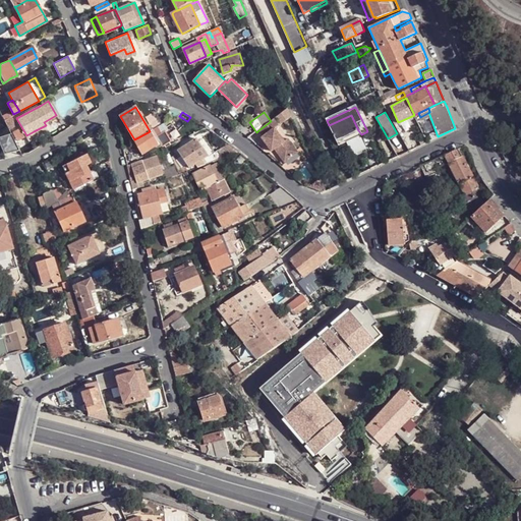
[(337,140),(358,130),(351,115),(329,125),(337,140)]
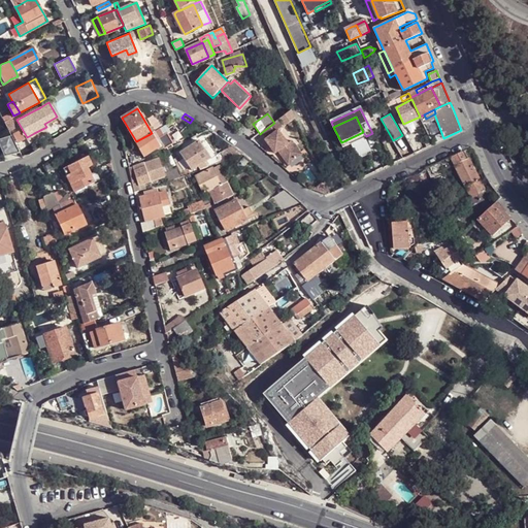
[(157,127),(162,123),(157,118),(154,120),(157,127)]
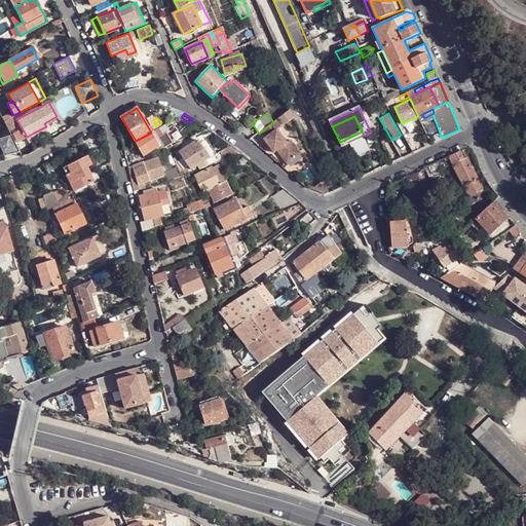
[(273,122),(261,132),(266,138),(264,140),(273,152),(276,150),(287,163),(300,153),(290,140),(287,142),(277,129),(280,126),(276,120),(273,122)]
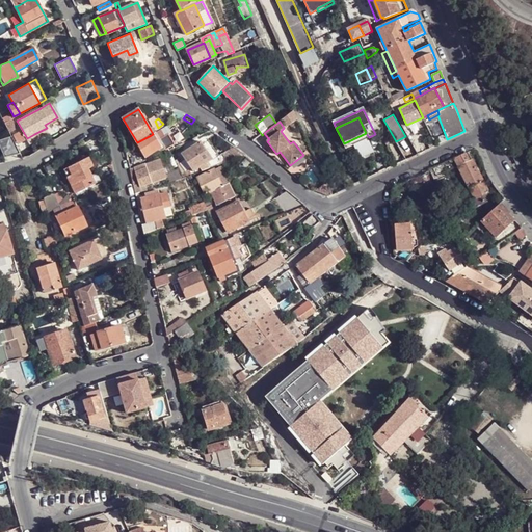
[(145,157),(156,151),(160,148),(162,152),(176,143),(169,133),(171,132),(167,125),(153,134),(137,142),(145,157)]
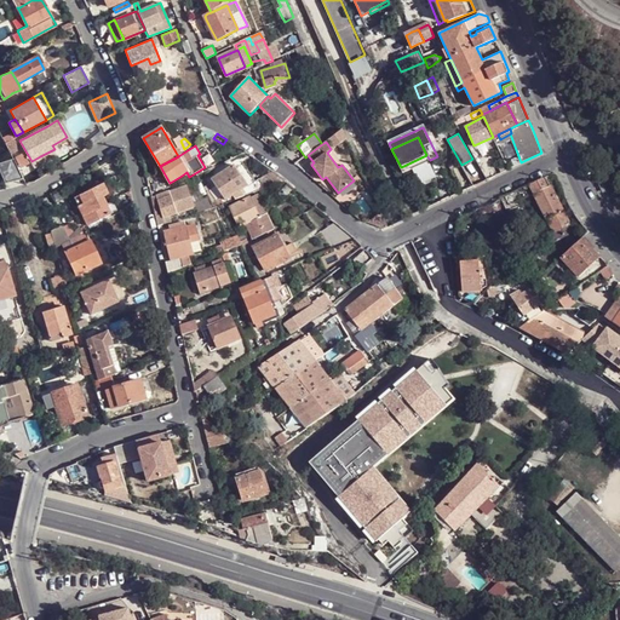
[(42,160),(56,153),(55,149),(40,156),(42,160)]
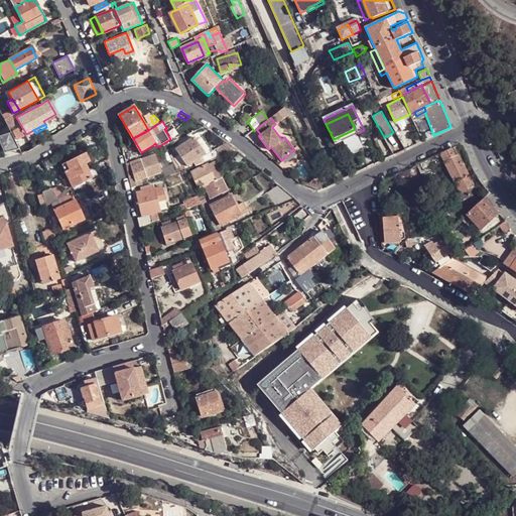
[(334,139),(336,143),(358,133),(355,129),(334,139)]
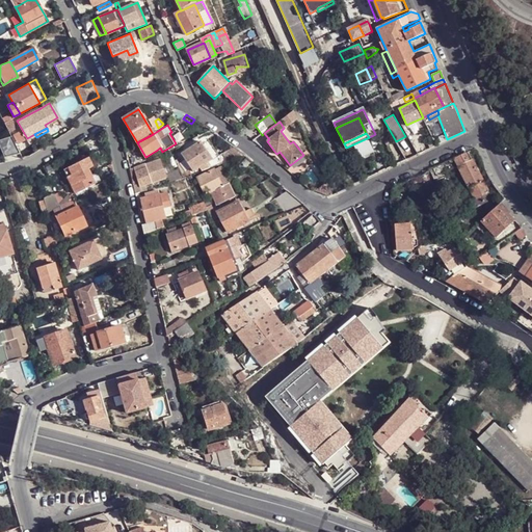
[(0,147),(4,156),(20,152),(10,135),(0,138),(0,147)]
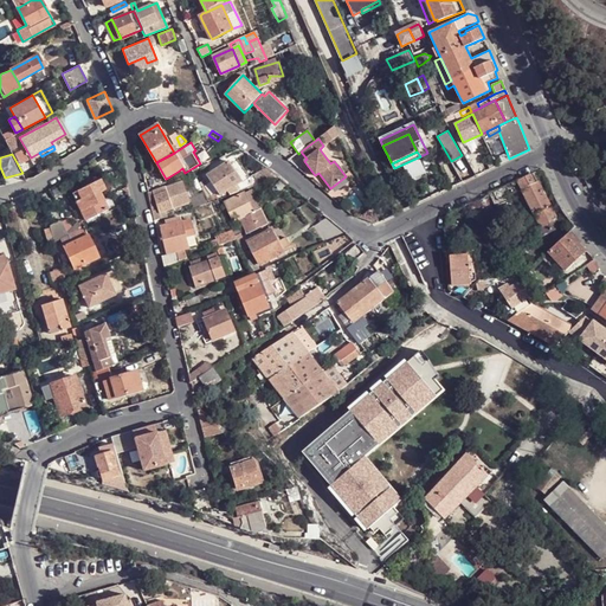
[(219,195),(243,181),(230,161),(207,174),(219,195)]
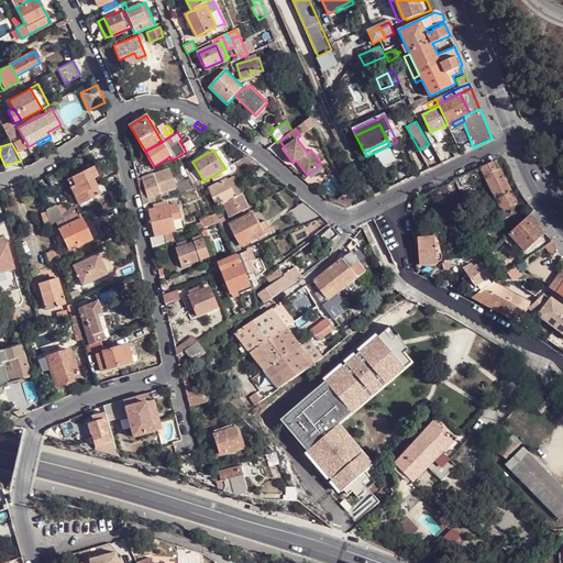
[(504,227),(525,217),(500,167),(499,168),(495,159),(482,166),(481,166),(457,177),(459,177),(463,186),(485,175),(496,198),(501,209),(497,212),(504,227)]
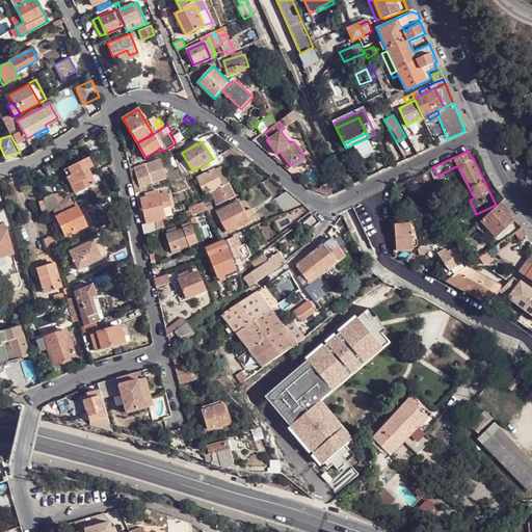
[(87,157),(83,159),(87,168),(92,166),(87,157)]
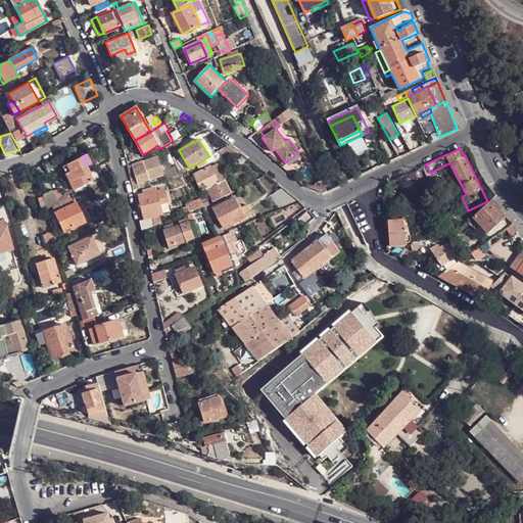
[(239,171),(250,160),(243,154),(234,164),(239,171)]
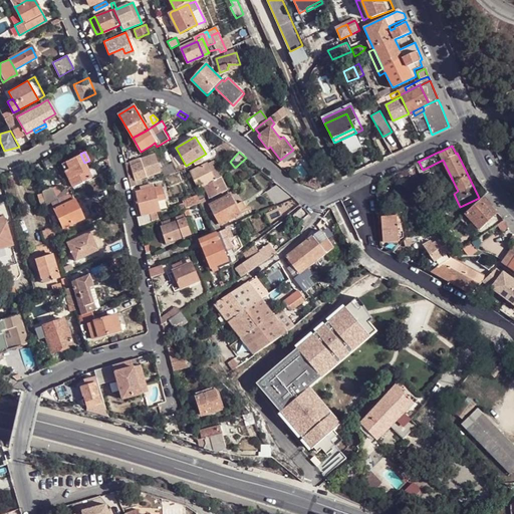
[(141,157),(125,163),(125,166),(125,167),(129,178),(131,186),(141,183),(140,179),(162,172),(156,153),(142,158),(141,157)]
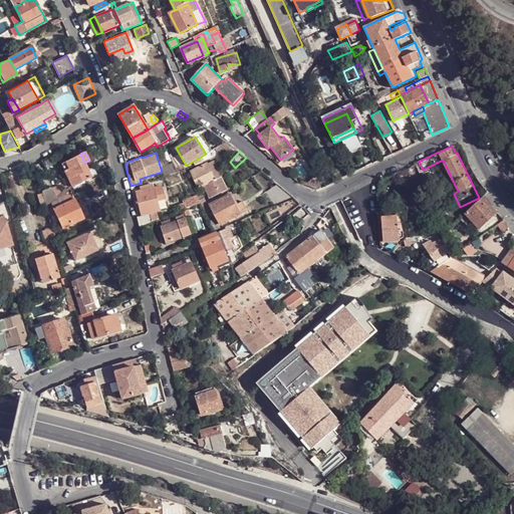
[(73,187),(92,177),(88,170),(84,163),(80,154),(78,155),(73,158),(61,164),(73,187)]
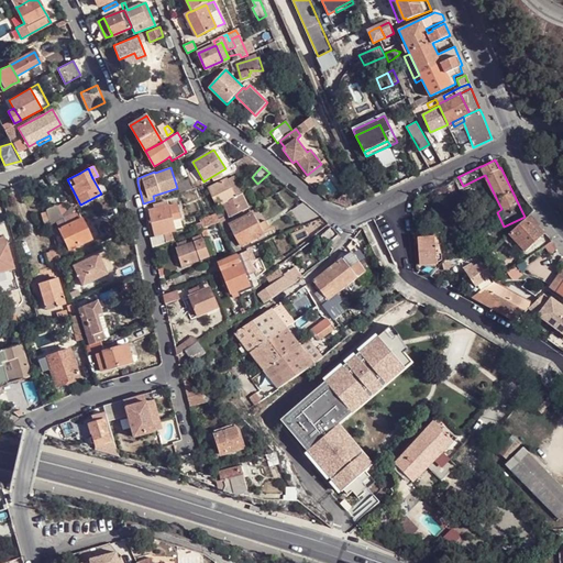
[(111,191),(122,185),(120,174),(113,175),(114,183),(108,186),(111,191)]
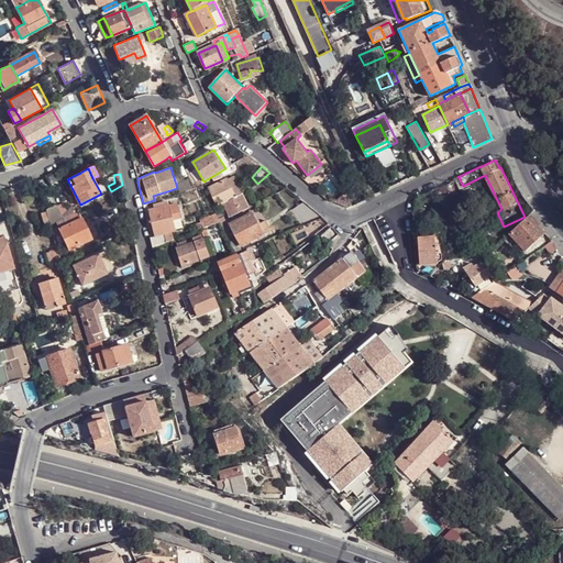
[(235,197),(242,194),(233,176),(227,179),(235,197)]
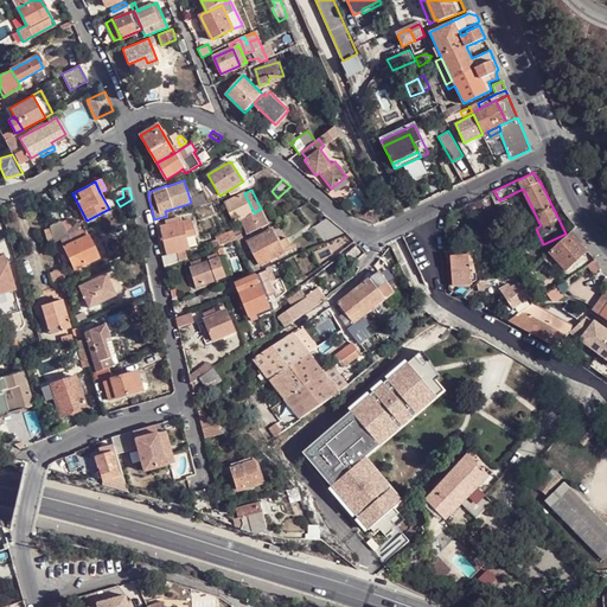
[(240,219),(254,212),(244,193),(225,203),(235,222),(240,219)]
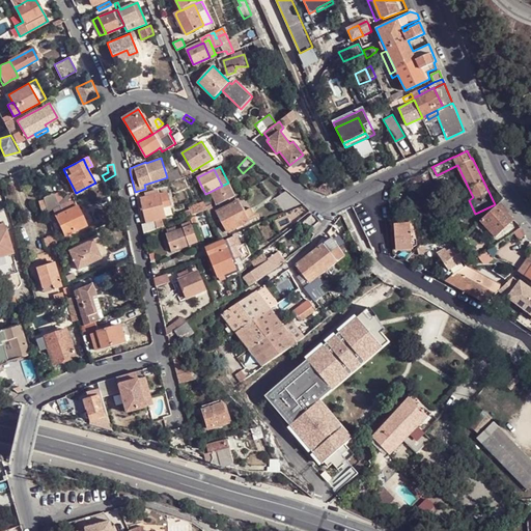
[(431,178),(428,171),(414,178),(417,186),(431,178)]
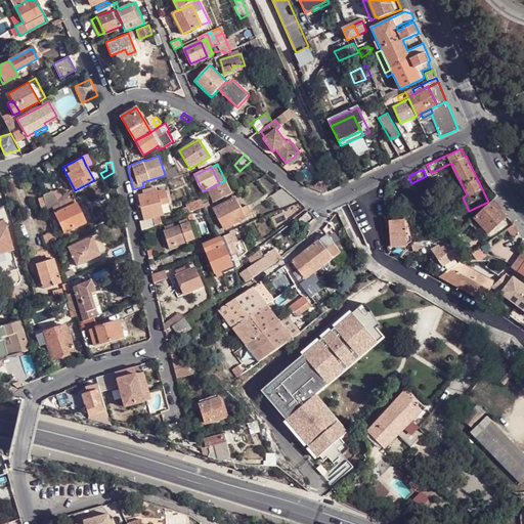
[(94,180),(99,178),(95,170),(90,173),(94,180)]
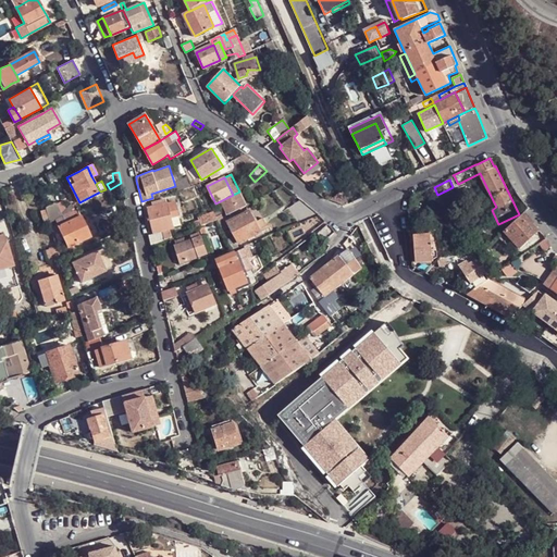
[(226,214),(246,205),(239,192),(233,195),(220,201),(226,214)]
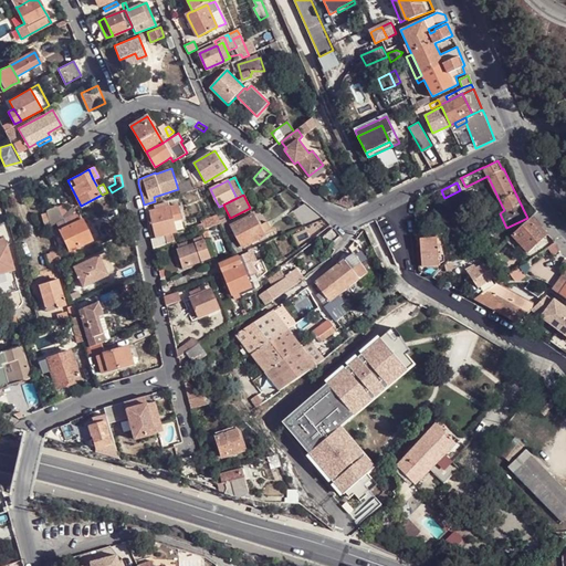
[(300,220),(315,210),(307,203),(305,202),(293,210),(300,220)]
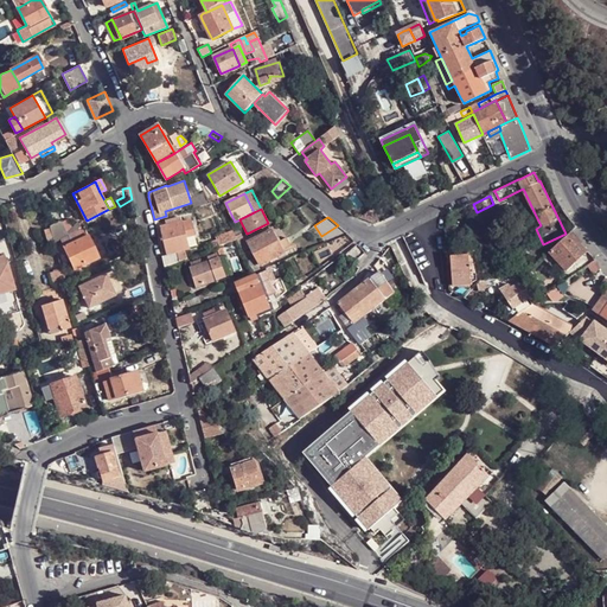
[(200,244),(193,218),(185,221),(185,224),(181,224),(187,247),(200,244)]
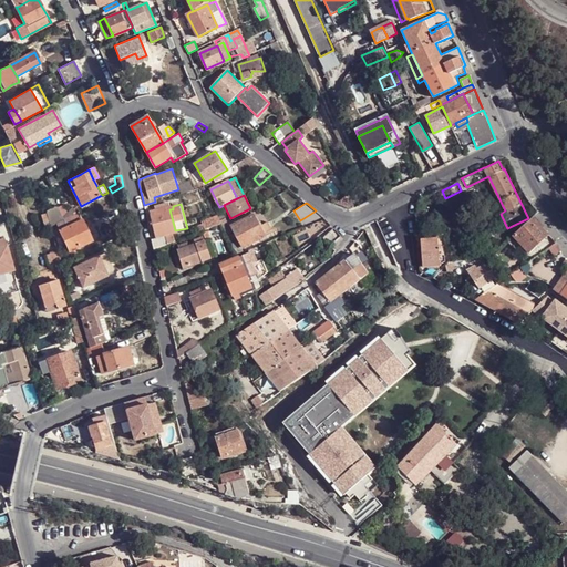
[(57,224),(64,219),(57,206),(47,212),(50,227),(57,224)]
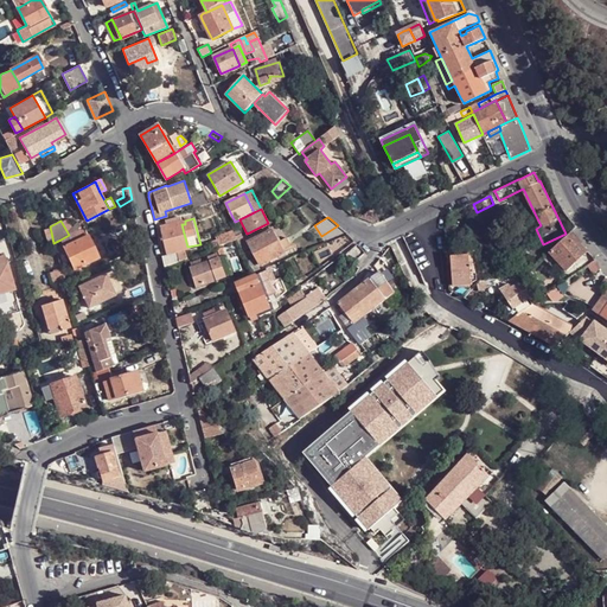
[(167,251),(187,247),(181,224),(181,222),(166,225),(161,227),(167,251)]
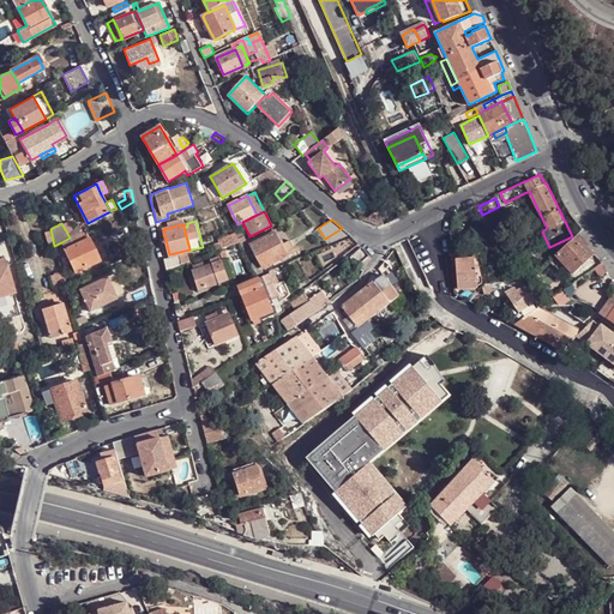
[(239,227),(233,230),(234,233),(239,242),(246,238),(242,229),(241,230),(239,227)]
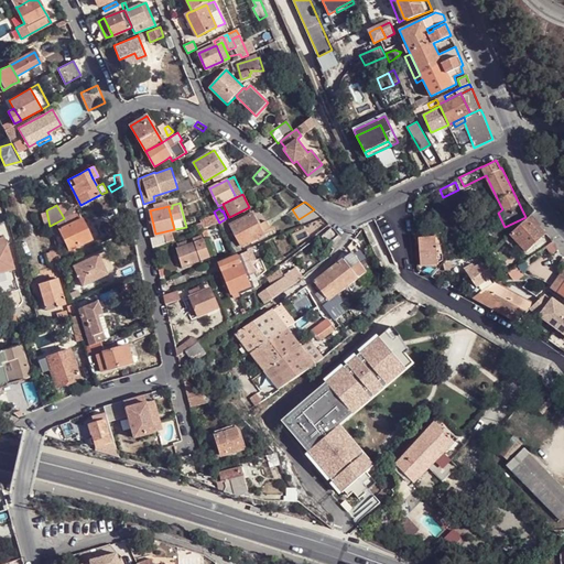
[(67,226),(82,218),(78,210),(64,218),(67,226)]
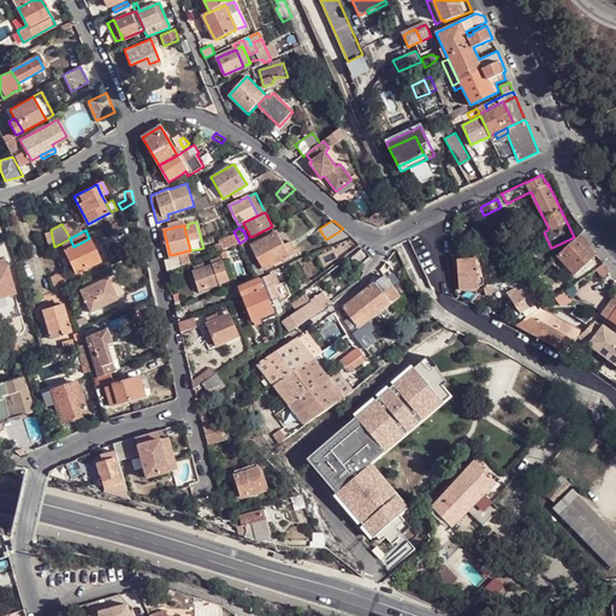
[(264,268),(288,255),(277,232),(253,246),(255,252),(261,261),(264,268)]
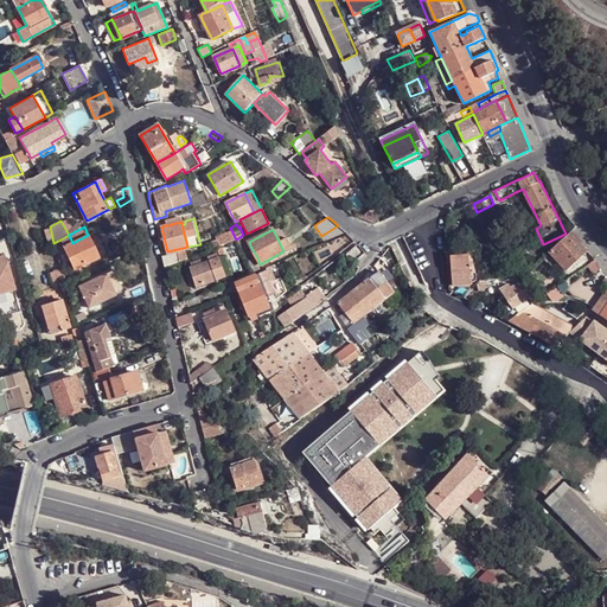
[(219,246),(236,240),(231,230),(215,237),(219,246)]
